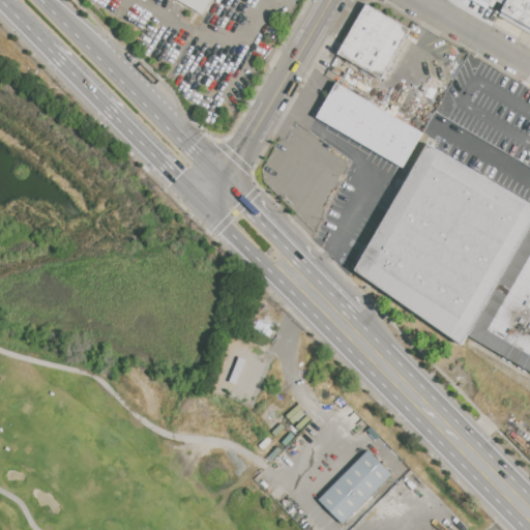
[(179,0),(209,0),(202,13),(179,0)]
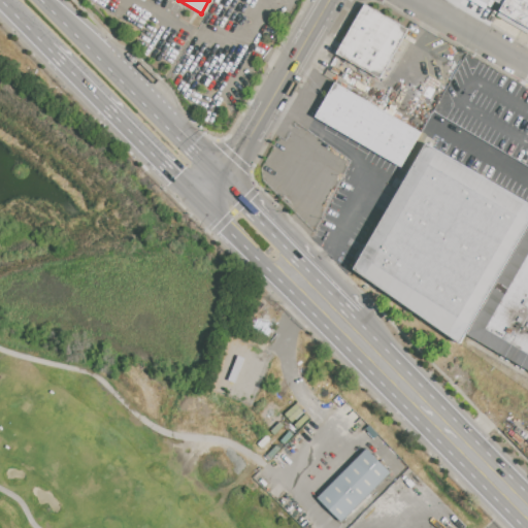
[(527,0),(527,26),(501,11),(504,6),(507,0),(527,0)]
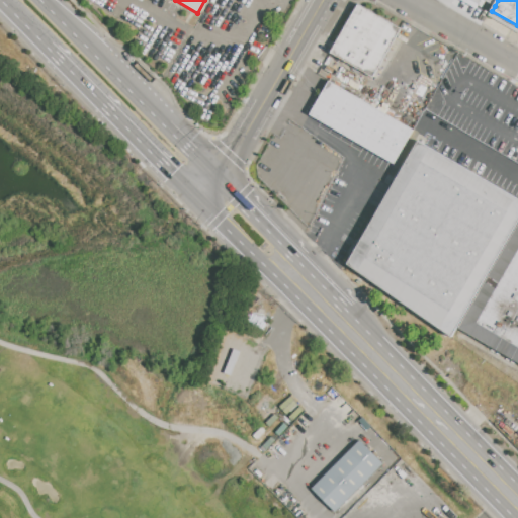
[(331,52),(359,3),(402,28),(373,76),(331,52)]
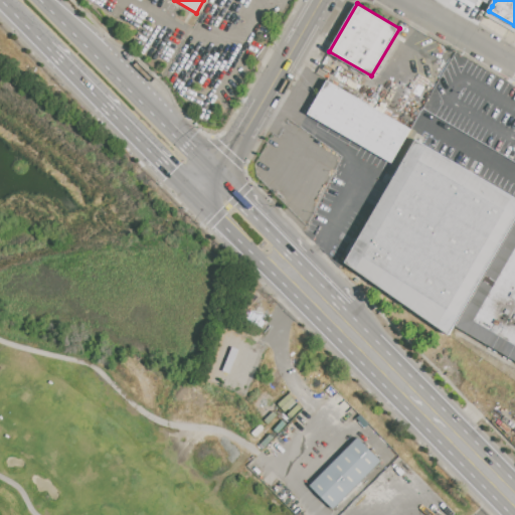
[(328,79),(411,129),(391,163),(308,114),(328,79)]
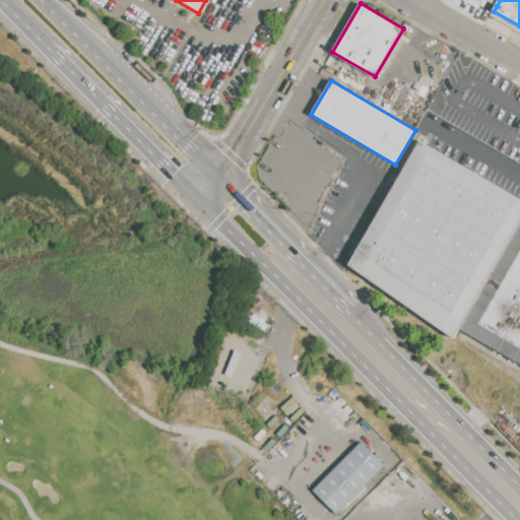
[(519,199),(519,224),(460,327),(454,337),(349,263),(420,141),(519,199)]
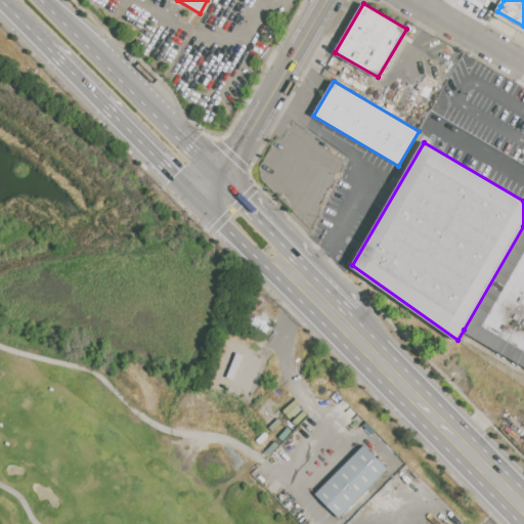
[(523,364),(464,330),(523,226),(523,364)]
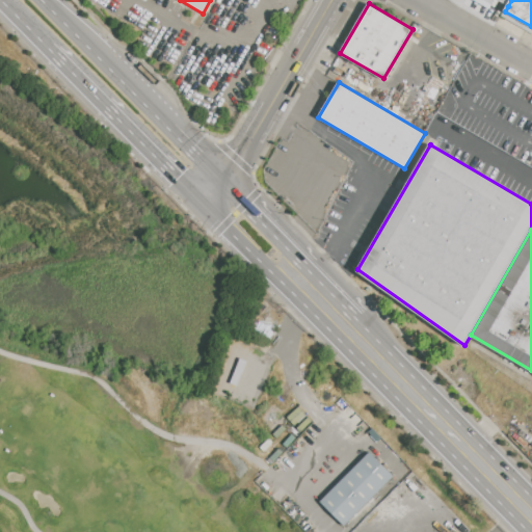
[(370,450),(395,476),(346,525),(321,500),(370,450)]
